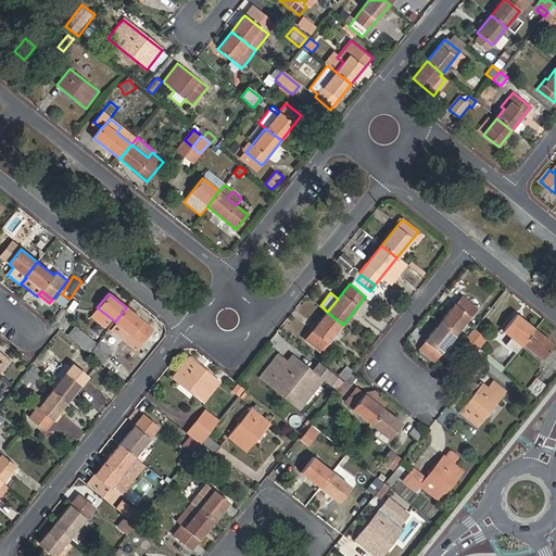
[(61,294),(55,301),(65,308),(70,302),(61,294)]
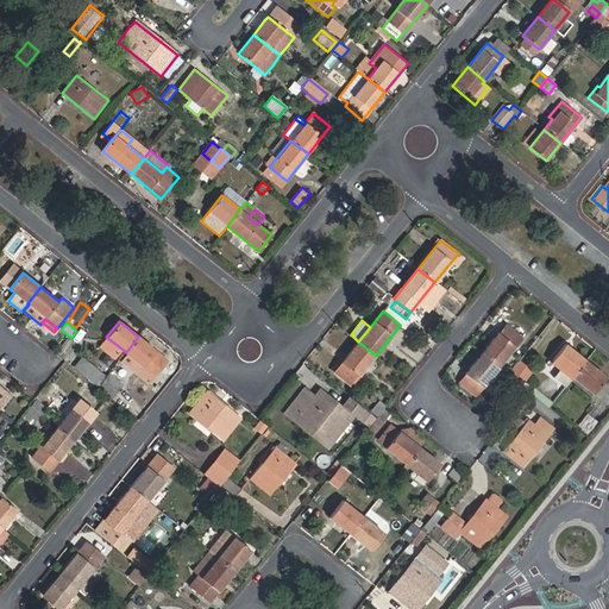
[(482,353),(498,366),(523,337),(507,324),(482,353)]
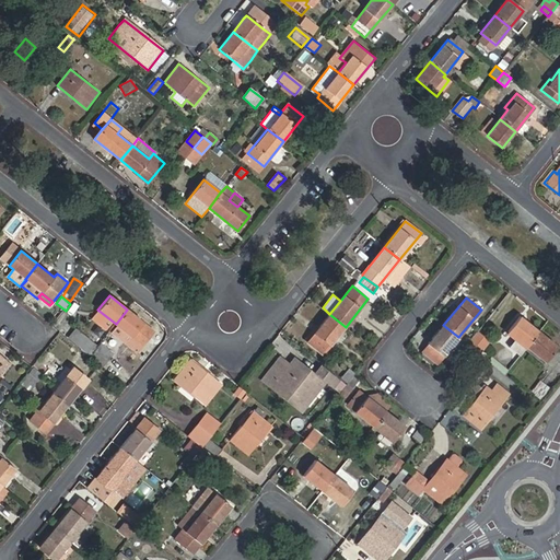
[(97,310),(93,315),(112,329),(116,324),(97,310)]
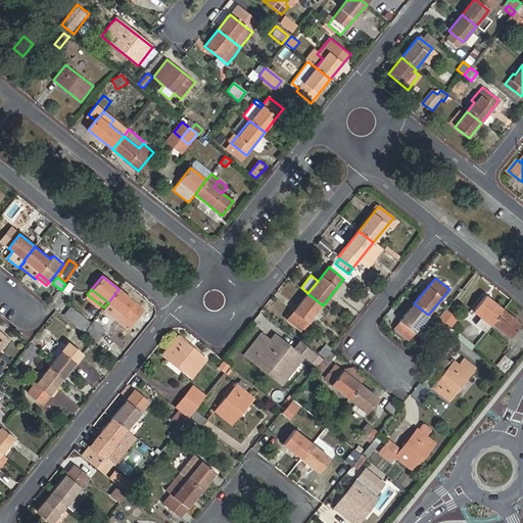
[(143,310),(119,289),(108,302),(133,323),(143,310)]
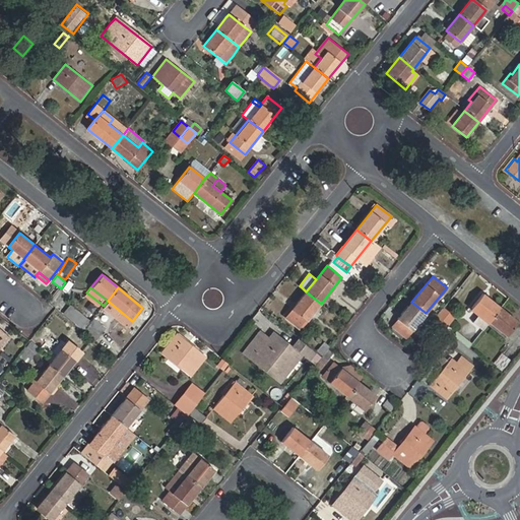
[(299,330),(321,304),(306,291),(284,318),(299,330)]
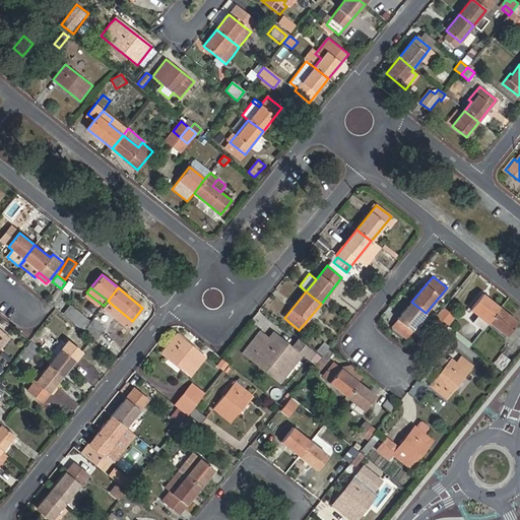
[(489,323),(501,308),(482,294),(470,308),(489,323)]
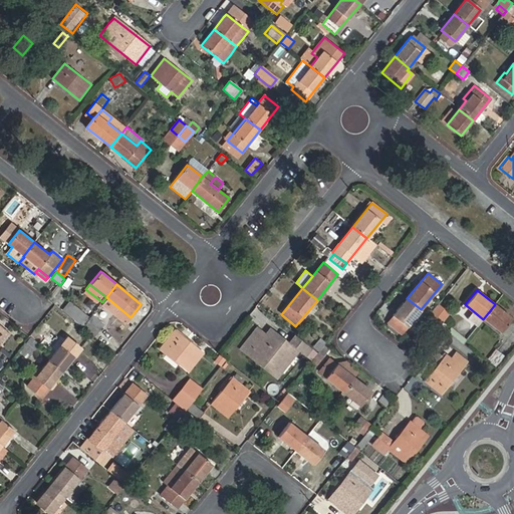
[(402,333),(421,309),(407,298),(388,322),(402,333)]
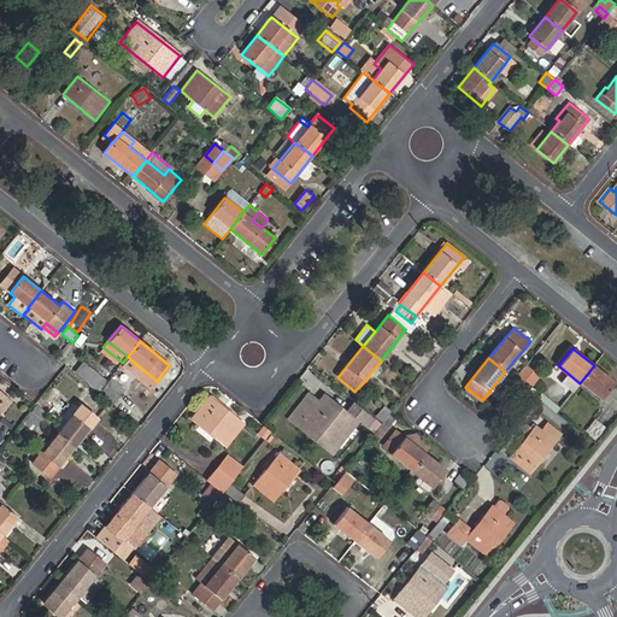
[(82,362),(75,375),(98,389),(106,377),(82,362)]
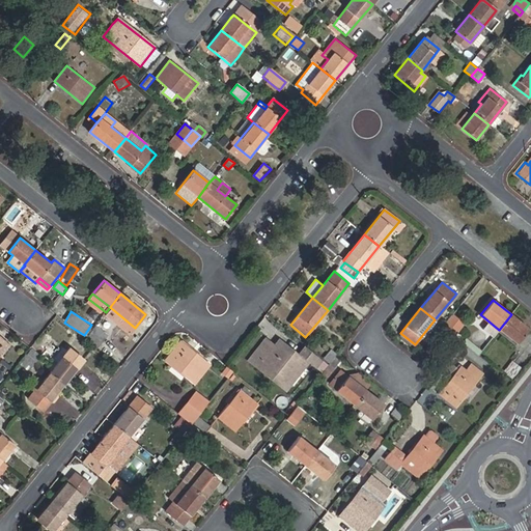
[(463,324),(452,314),(443,327),(453,335),(463,324)]
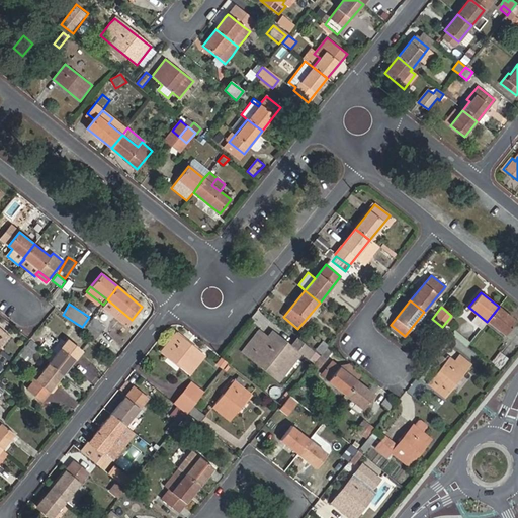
[(516,321),(499,307),(487,322),(505,335),(516,321)]
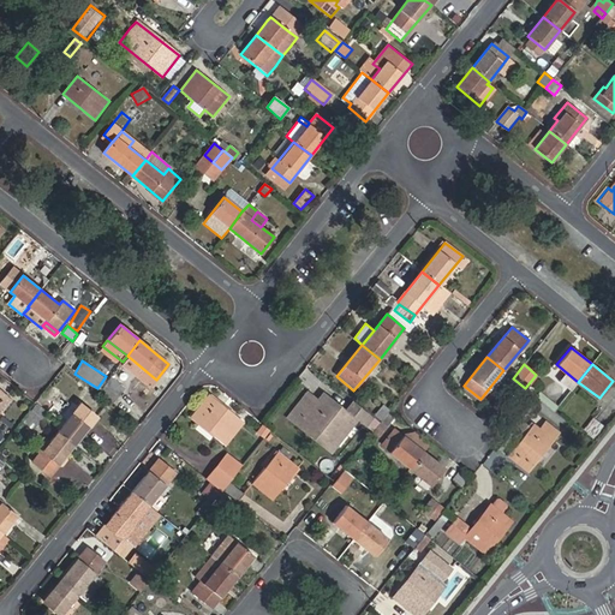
[(111,376),(99,392),(109,401),(123,386),(111,376)]
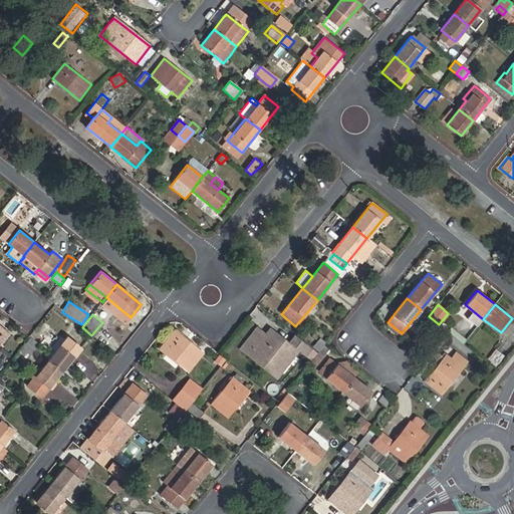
[(0,343),(9,332),(0,325),(0,343)]
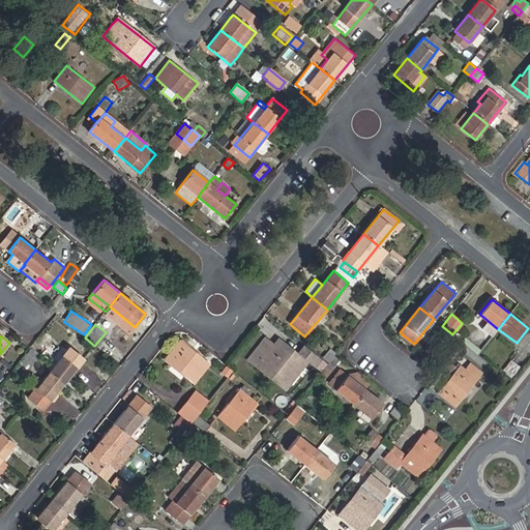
[(294,358),(275,343),(273,345),(265,339),(247,360),(263,373),(267,367),(290,385),(307,362),(297,354),(294,358)]
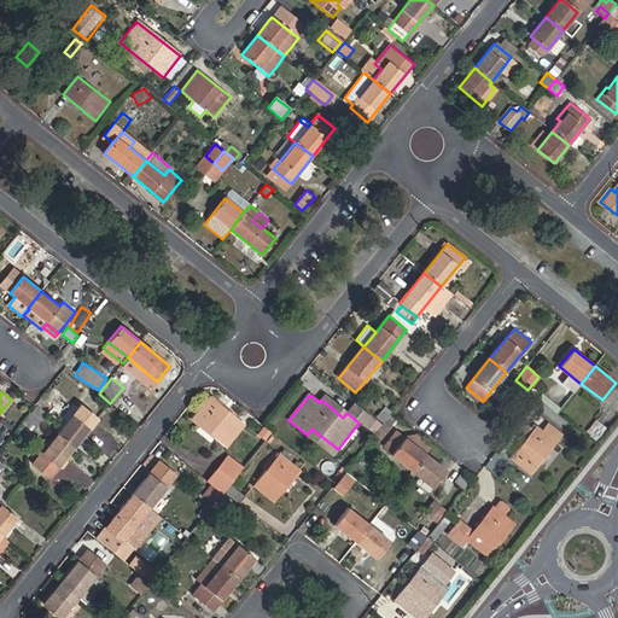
[(325,396),(321,400),(343,418),(347,413),(325,396)]
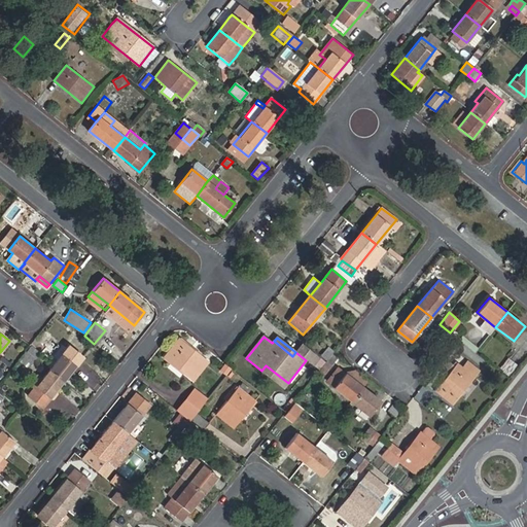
[(465,338),(462,343),(476,351),(479,347),(465,338)]
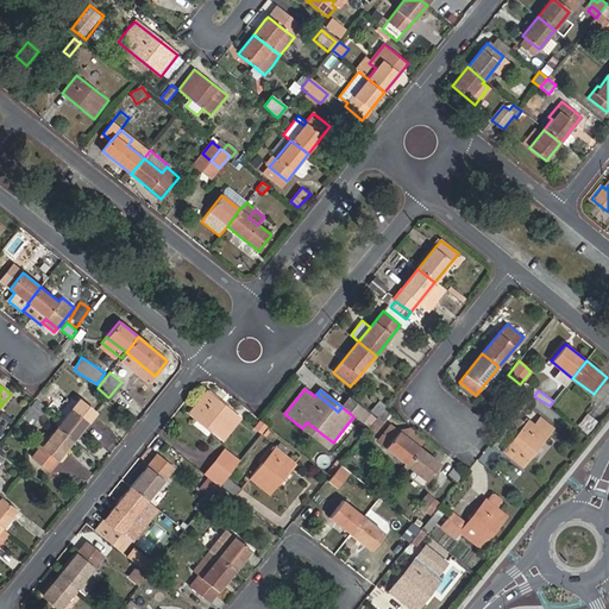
[(240,419),(206,393),(190,413),(224,439),(240,419)]
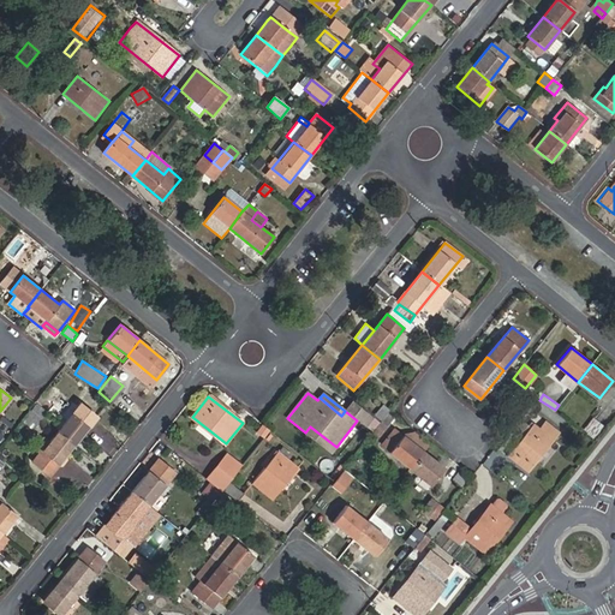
[(47,412),(35,402),(30,410),(42,419),(47,412)]
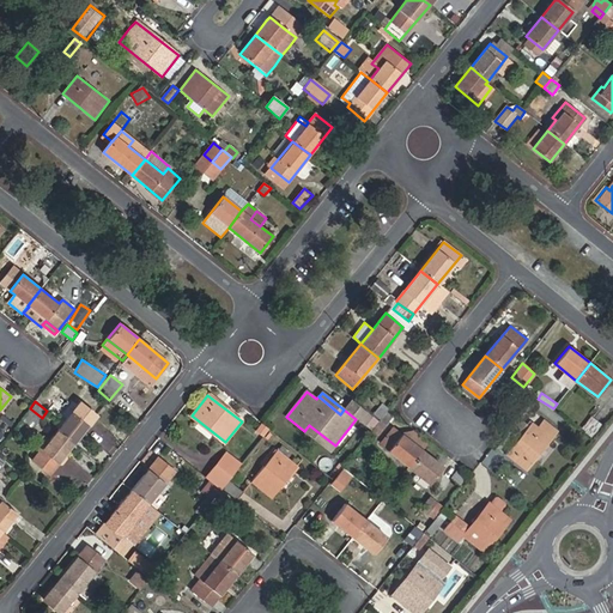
[(79,402),(58,430),(73,443),(96,416),(79,402)]
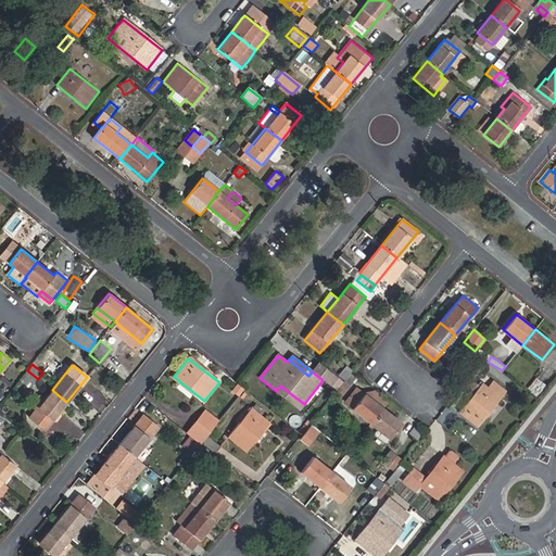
[(546,371),(540,367),(535,373),(542,377),(546,371)]
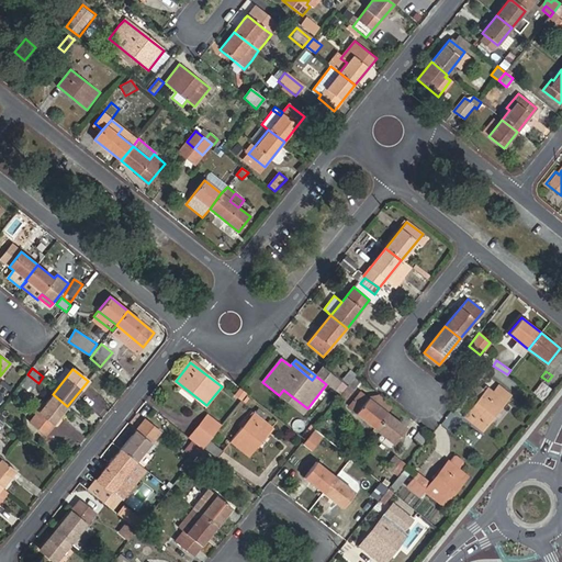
[(348,385),(355,378),(348,372),(341,381),(348,385)]
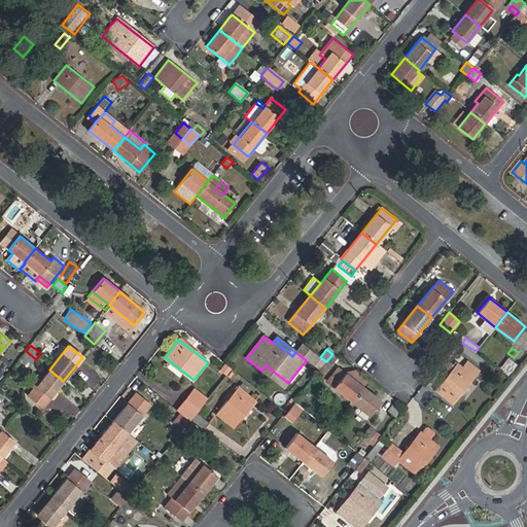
[(36,359),(26,351),(18,360),(27,367),(28,369),(36,359)]
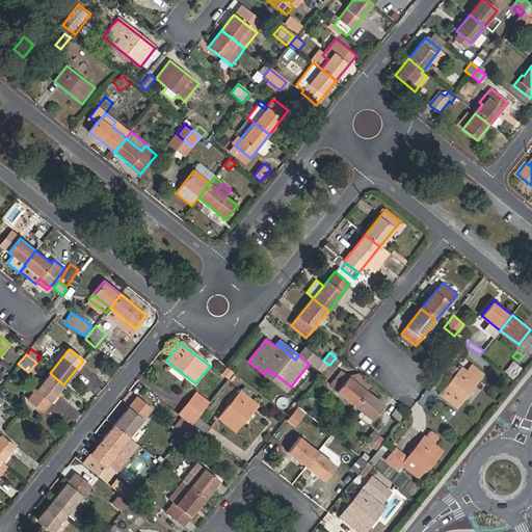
[(342,362),(336,357),(329,365),(336,370),(342,362)]
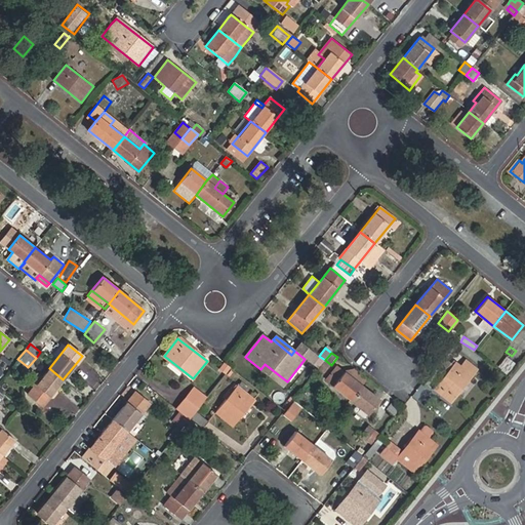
[(507,374),(516,364),(506,356),(498,366),(500,368),(500,369),(507,374)]
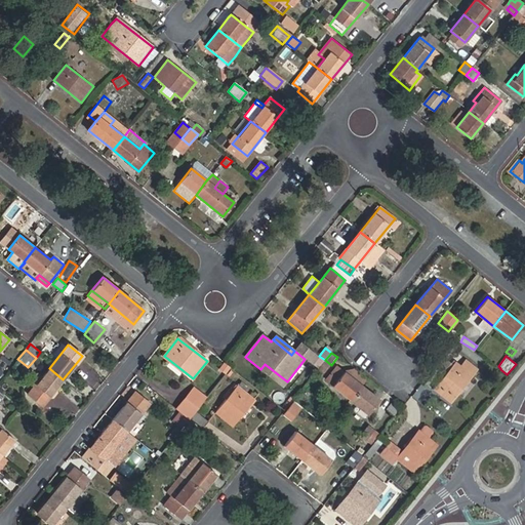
[(27,366),(17,359),(12,365),(22,372),(27,366)]
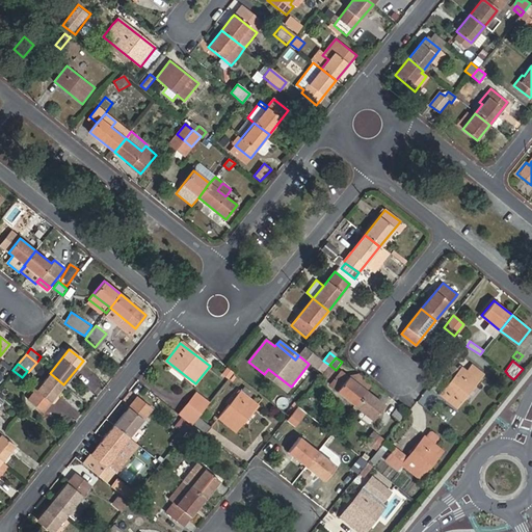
[(456,408),(484,373),(473,364),(468,370),(461,366),(439,394),(456,408)]
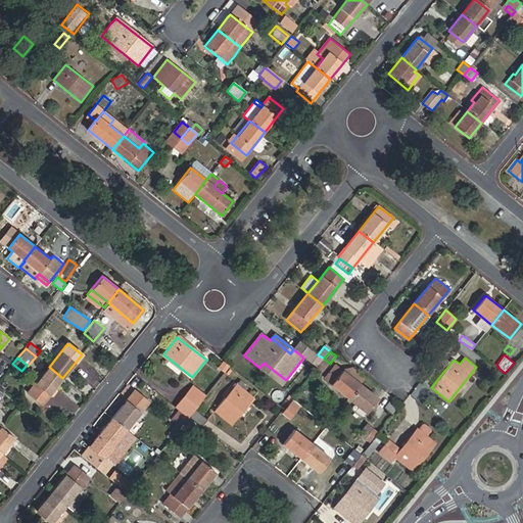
[(230,367),(223,361),(217,368),(224,374),(230,367)]
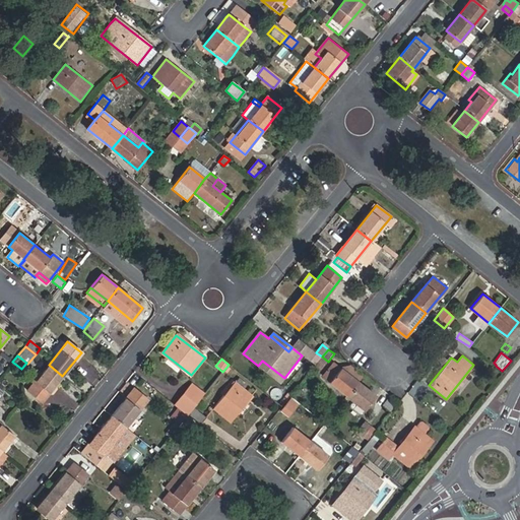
[(262,361),(258,366),(280,383),(284,378),(262,361)]
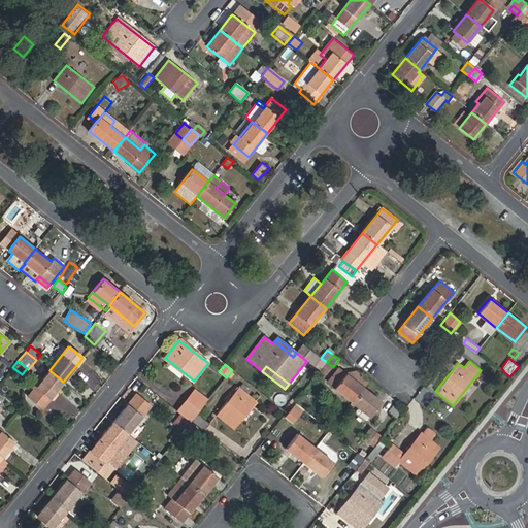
[(353,402),(363,388),(338,368),(327,382),(353,402)]
